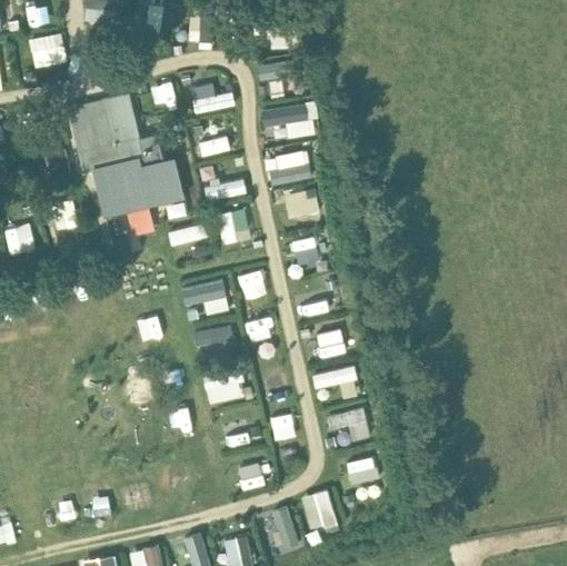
[(11,0),(0,0),(0,26),(12,26),(11,0)]
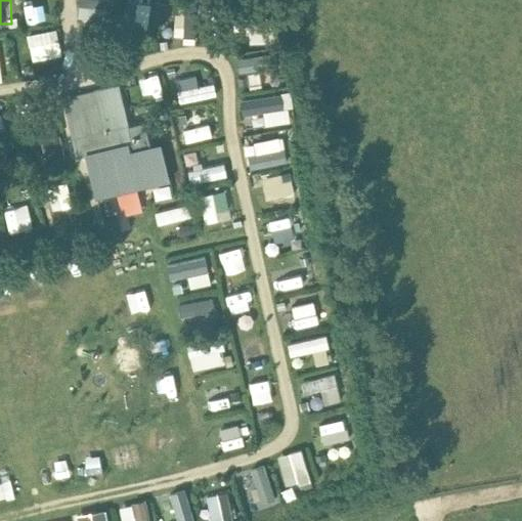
[(112,19),(112,0),(78,0),(79,19),(112,19)]
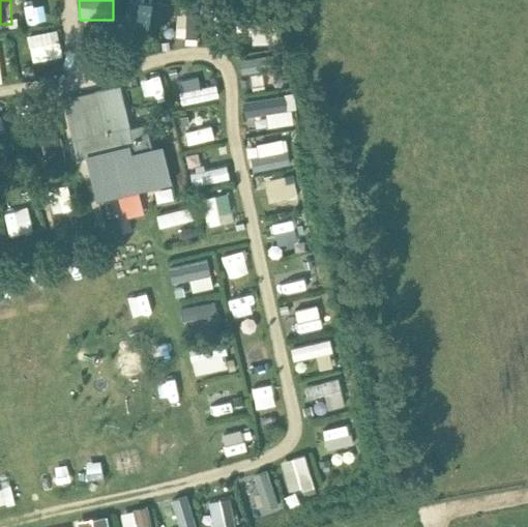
[(231,9),(232,0),(189,0),(189,1),(231,9)]
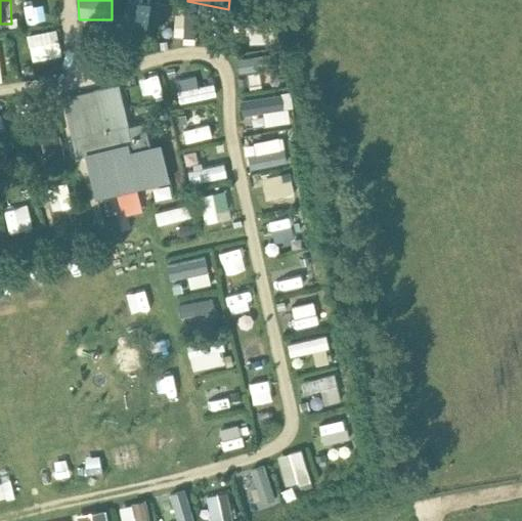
[(172,7),(174,39),(198,38),(196,6),(172,7)]
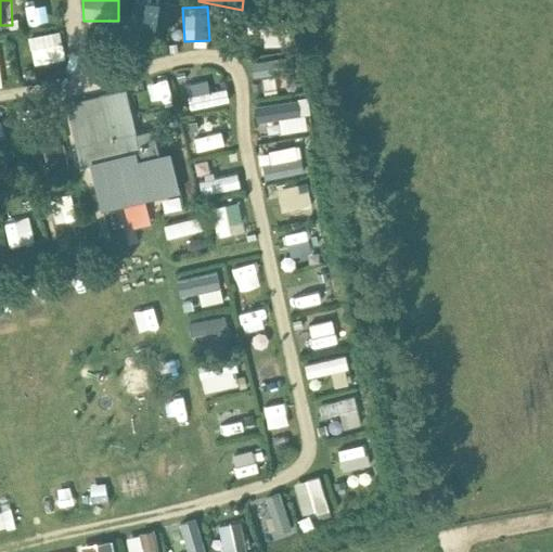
[(234,39),(233,13),(211,14),(213,40),(234,39)]
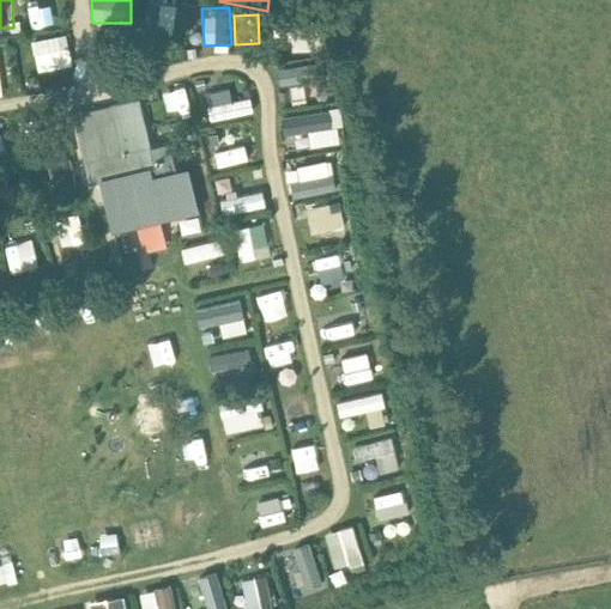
[(316,26),(288,28),(289,53),(318,52),(316,26)]
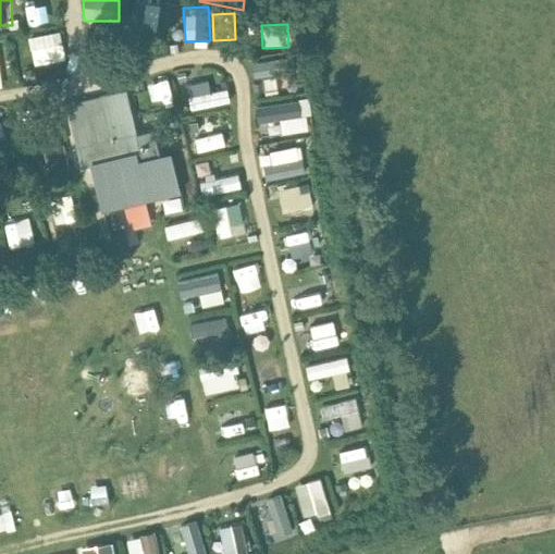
[(251,78),(293,76),(292,61),(250,62),(251,78)]
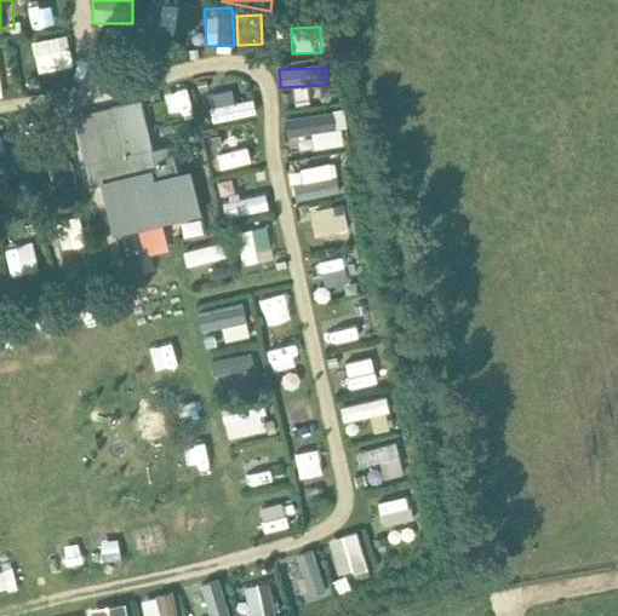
[(257,116),(255,102),(234,104),(233,91),(205,96),(209,124),(257,116)]
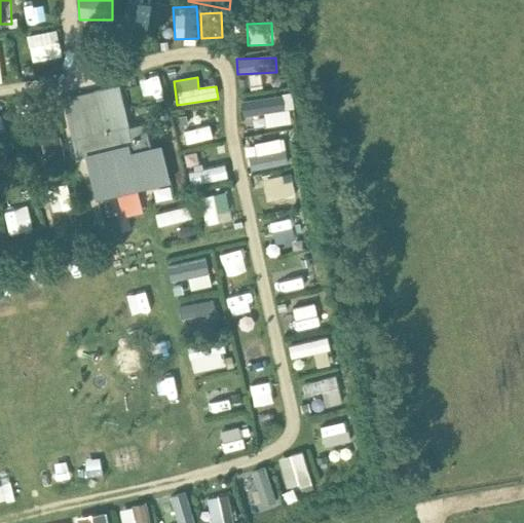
[(138,103),(157,103),(157,85),(138,85),(138,103)]
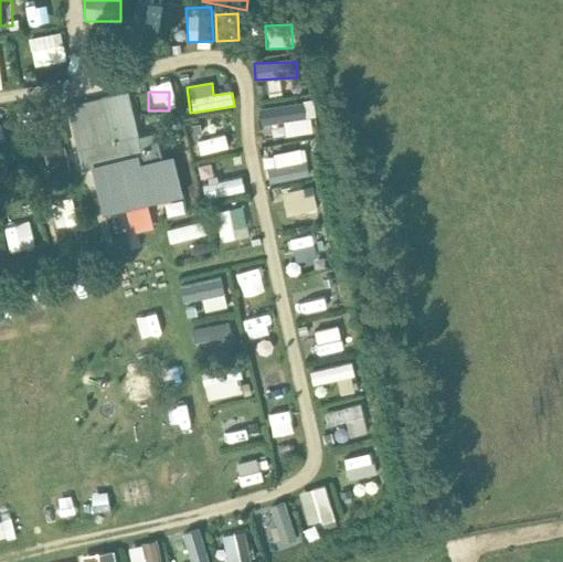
[(89,171),(101,218),(146,207),(135,160),(141,159),(126,95),(65,110),(81,173),(89,171)]
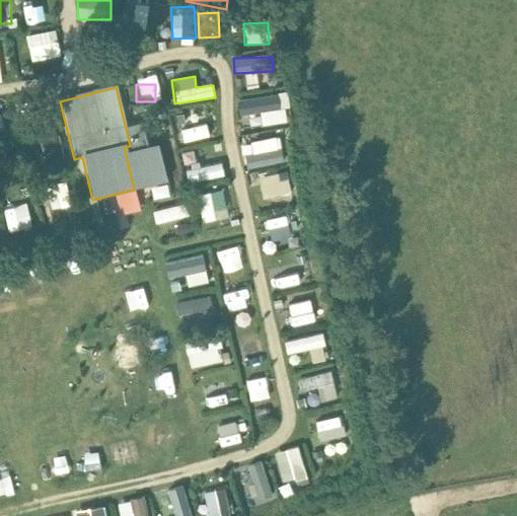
[(281,92),(236,100),(240,123),(285,115),(281,92)]
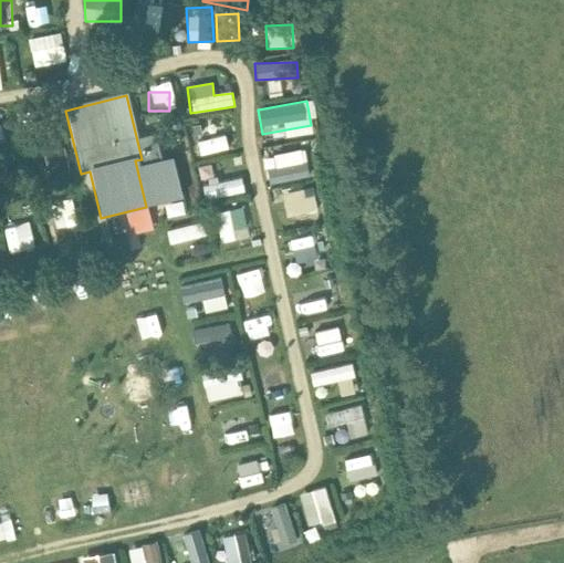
[(232,149),(229,134),(197,143),(200,157),(232,149)]
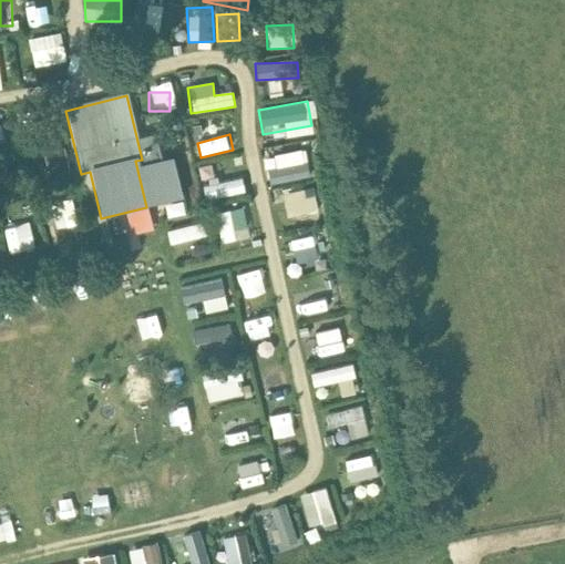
[(49,182),(69,174),(59,147),(39,155),(49,182)]
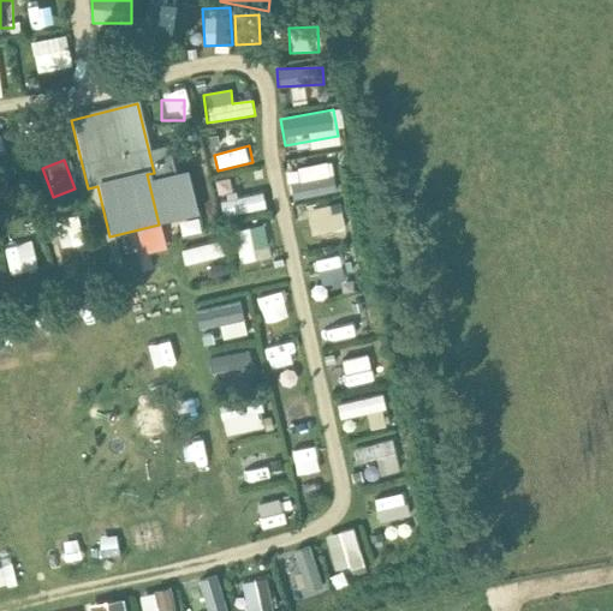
[(335,195),(334,165),(299,166),(301,184),(290,185),(290,197),(335,195)]
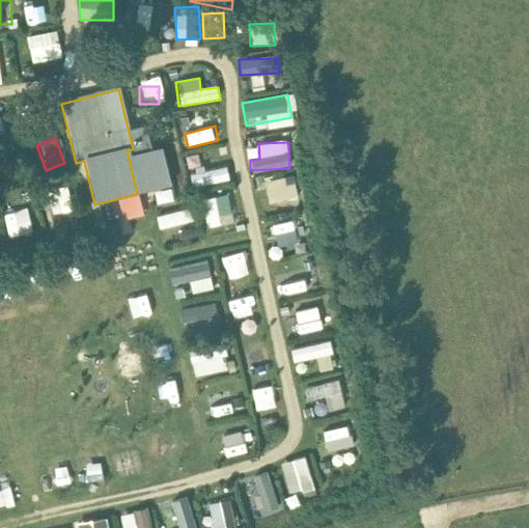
[(193,189),(231,179),(228,166),(190,175),(193,189)]
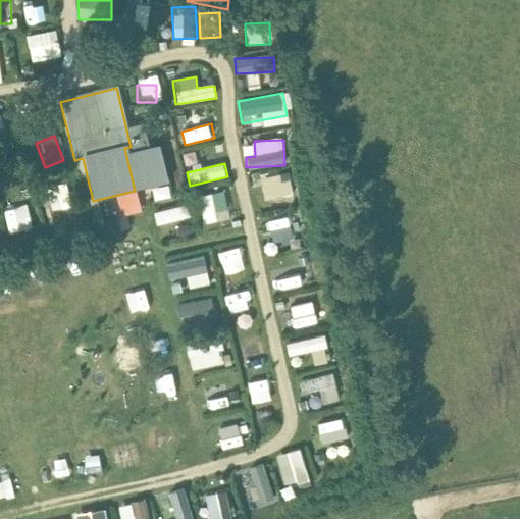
[(286,183),(254,191),(260,211),(291,203),(286,183)]
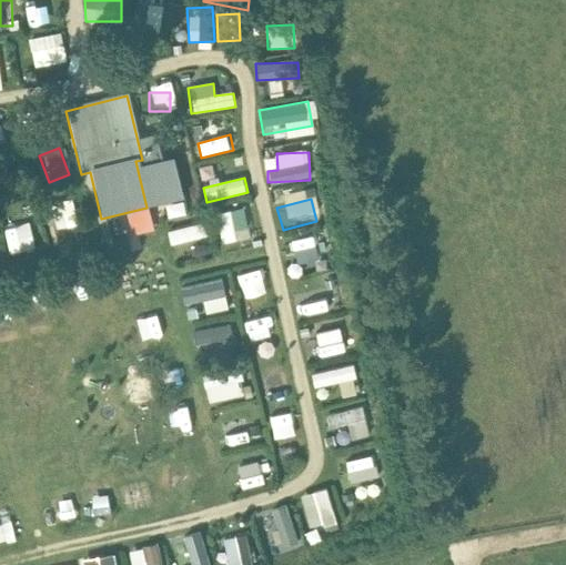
[(50,236),(71,230),(66,209),(43,214),(50,236)]
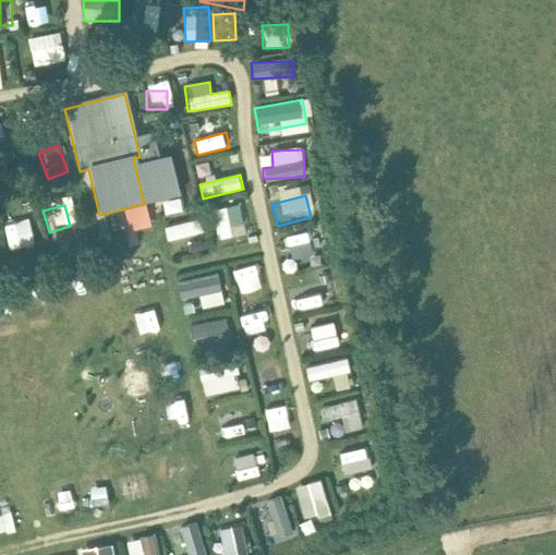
[(242,205),(214,208),(217,239),(245,237),(242,205)]
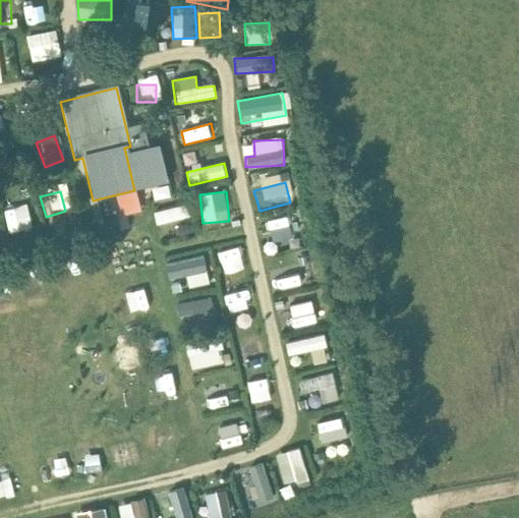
[(168,227),(189,221),(182,199),(162,206),(168,227)]
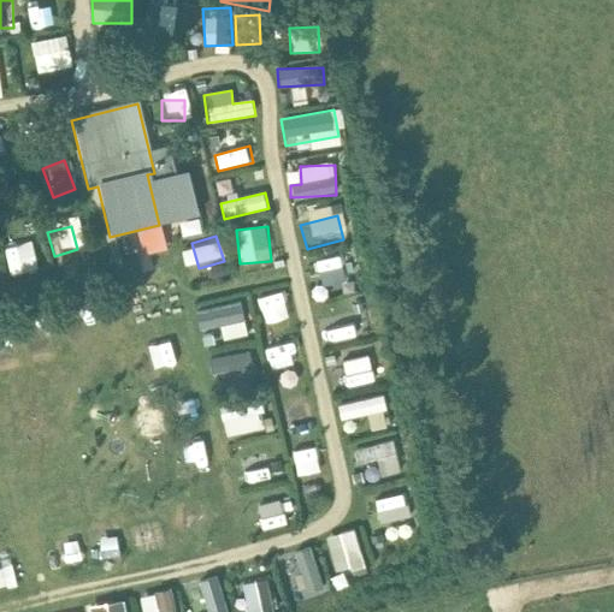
[(320,290),(348,283),(340,255),(313,262),(320,290)]
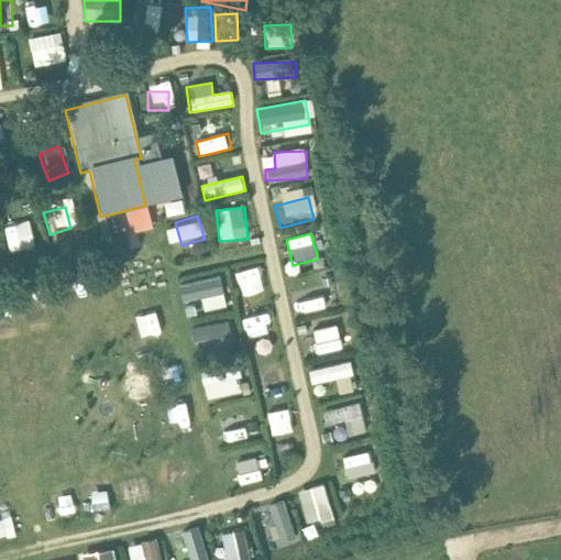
[(237,294),(261,292),(259,271),(234,274),(237,294)]
